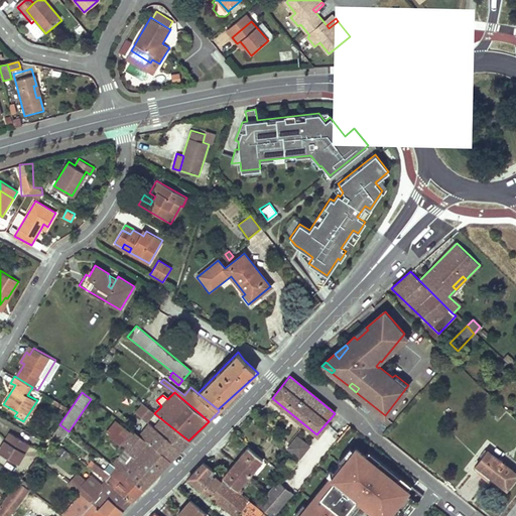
[(150,420),(148,424),(180,450),(190,441),(188,440),(154,413),(144,405),(139,411),(150,420)]
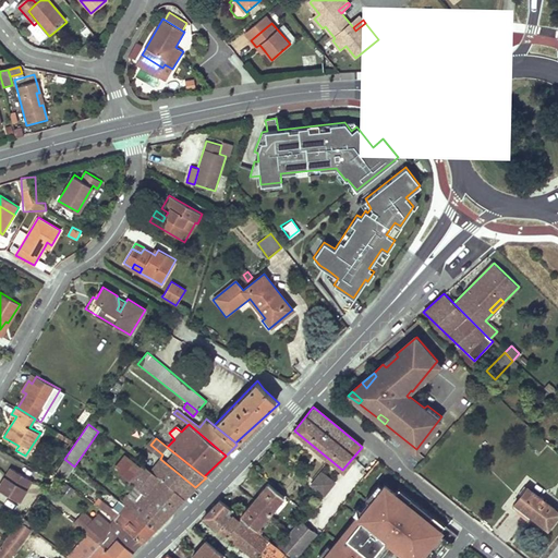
[(145,458),(140,464),(145,468),(150,462),(145,458)]
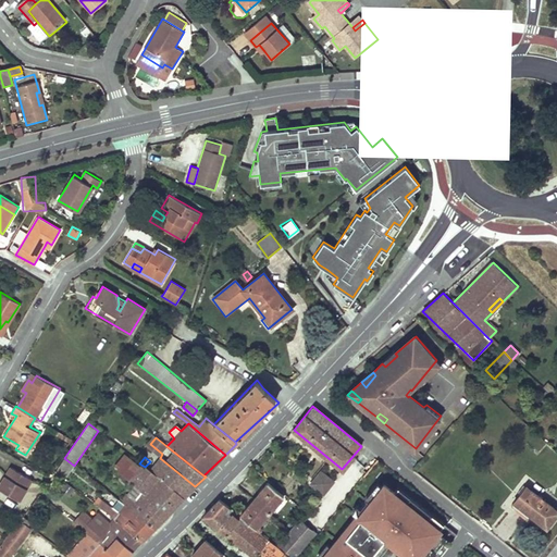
[(54,471),(64,479),(74,466),(64,458),(54,471)]
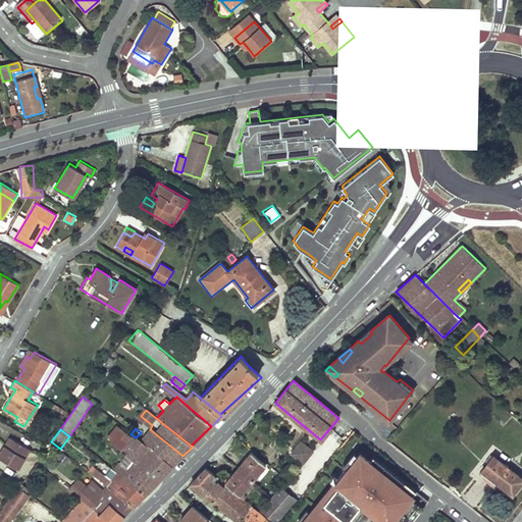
[(150,429),(140,441),(172,467),(183,456),(150,429)]
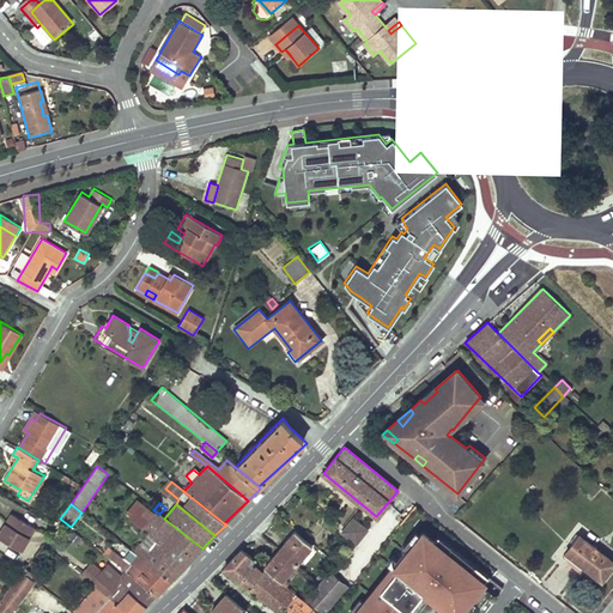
[(149,538),(135,554),(138,556),(170,581),(202,548),(164,519),(159,514),(153,510),(151,514),(155,517),(146,527),(144,525),(140,529),(149,538)]
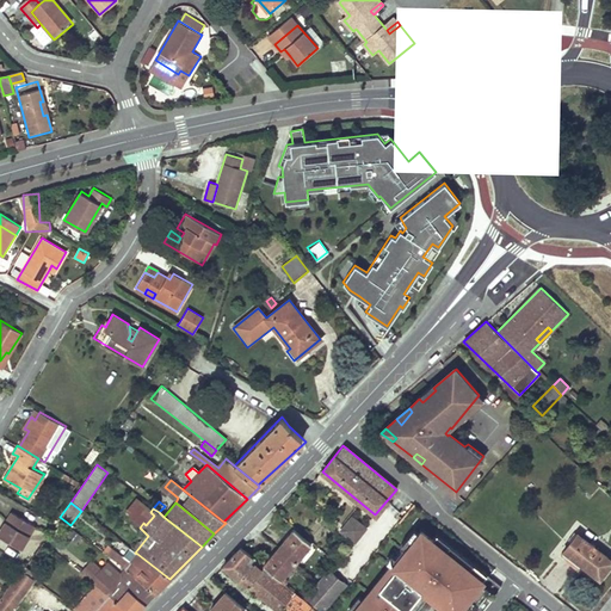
[(12,512),(0,532),(0,537),(20,550),(36,526),(12,512)]
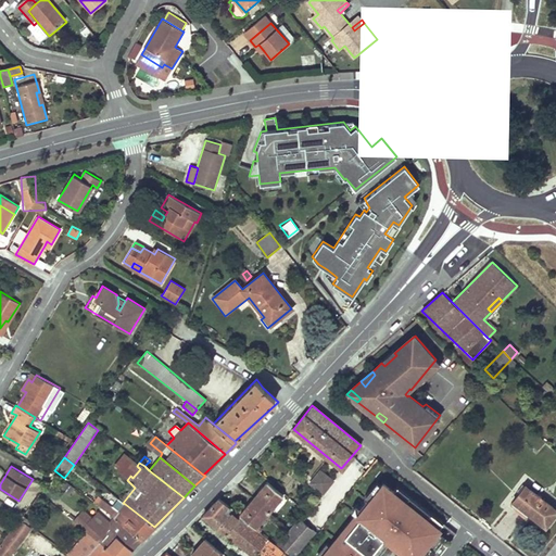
[(321,493),(332,481),(320,470),(310,482),(321,493)]
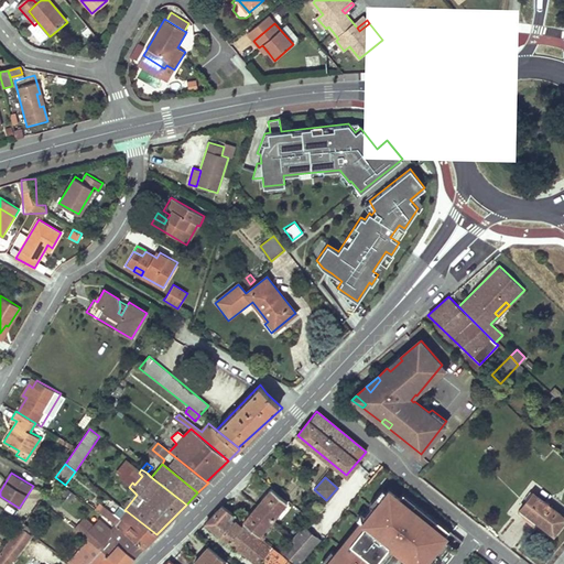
[(371,506),(373,508),(387,492),(382,488),(369,503),(371,506)]
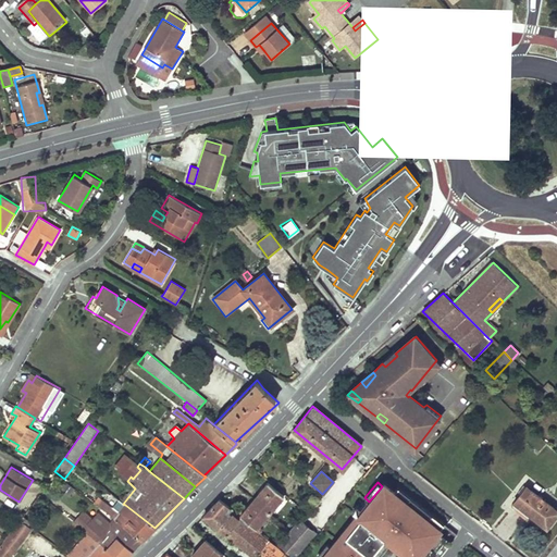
[(394,492),(384,483),(382,486),(369,502),(367,499),(360,508),(362,510),(357,516),(331,547),(322,556),(376,556),(380,554),(375,549),(385,539),(388,534),(396,541),(406,548),(403,553),(408,556),(421,556),(422,556),(438,556),(457,534),(444,524),(440,529),(428,519),(432,515),(410,497),(406,502),(394,492)]
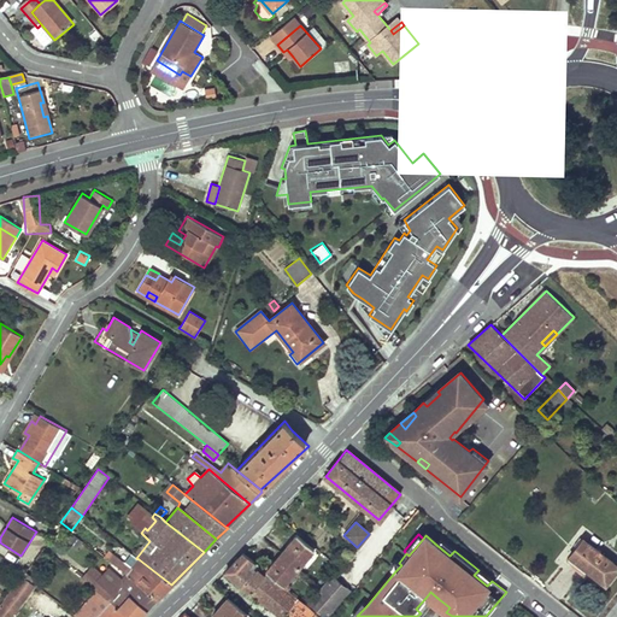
[(313,551),(297,536),(281,553),(298,568),(313,551)]
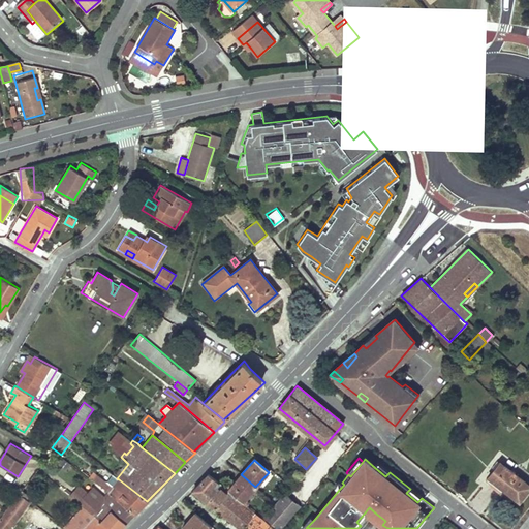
[(528,489),(528,484),(500,462),(486,480),(502,493),(504,489),(520,501),(528,489)]
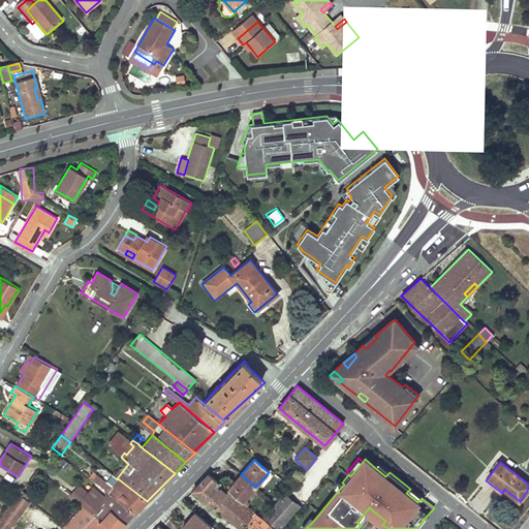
[(378,463),(374,467),(385,476),(390,472),(378,463)]
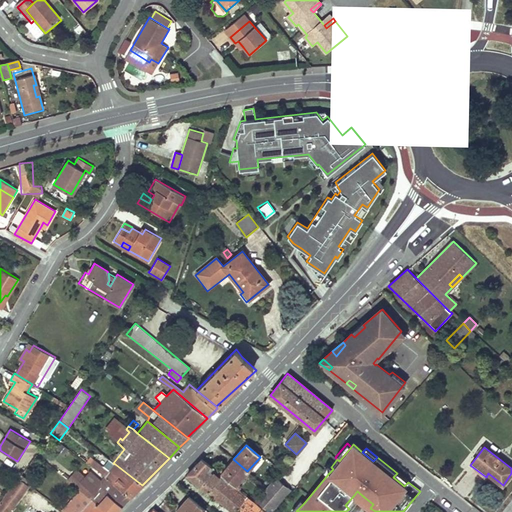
[(212,467),(202,459),(187,474),(231,511),(234,511),(235,511),(236,511),(265,511),(252,501),(246,496),(244,499),(228,484),(230,482),(220,474),(215,481),(206,473),(212,467)]
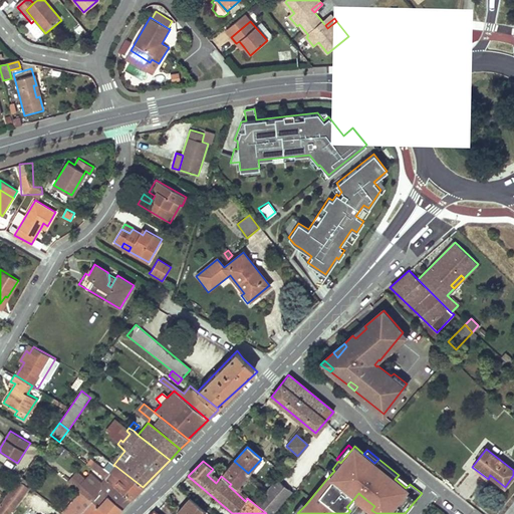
[(248,473),(234,461),(221,476),(231,484),(236,488),(248,473)]
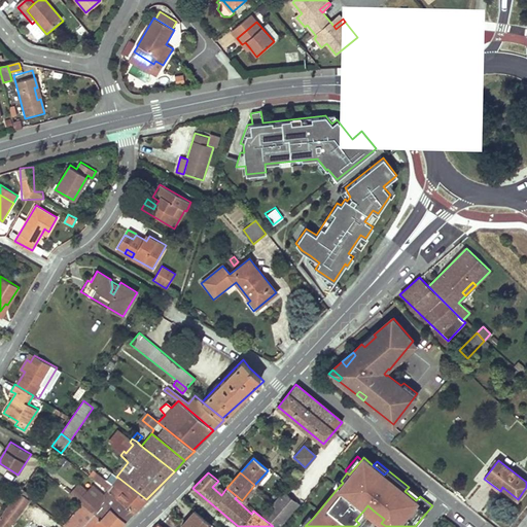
[(111,494),(135,513),(146,499),(118,478),(111,488),(95,473),(91,478),(111,494)]
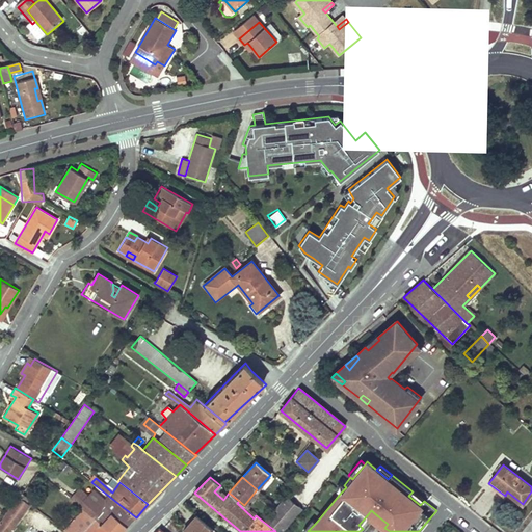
[(336,487),(341,493),(346,487),(344,485),(340,482),(336,487)]
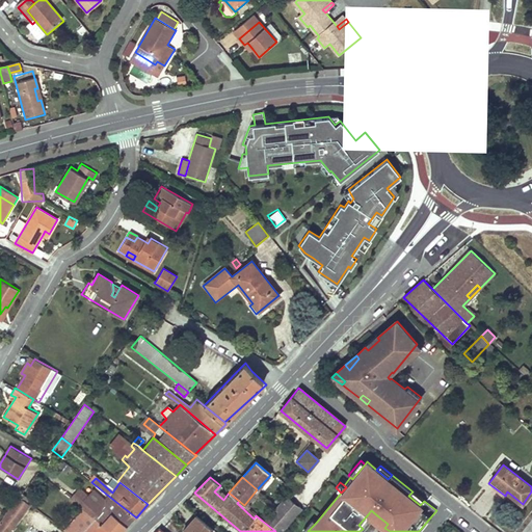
[(289,490),(264,519),(277,531),(283,531),(302,510),(290,499),(297,491),(292,487),(291,488),(289,490)]
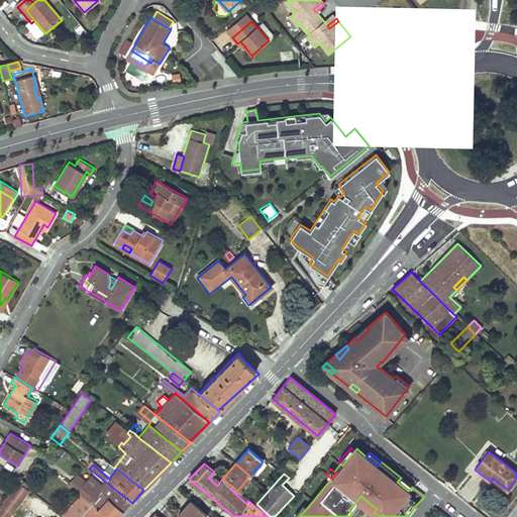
[(76,475),(67,484),(75,491),(83,482),(76,475)]
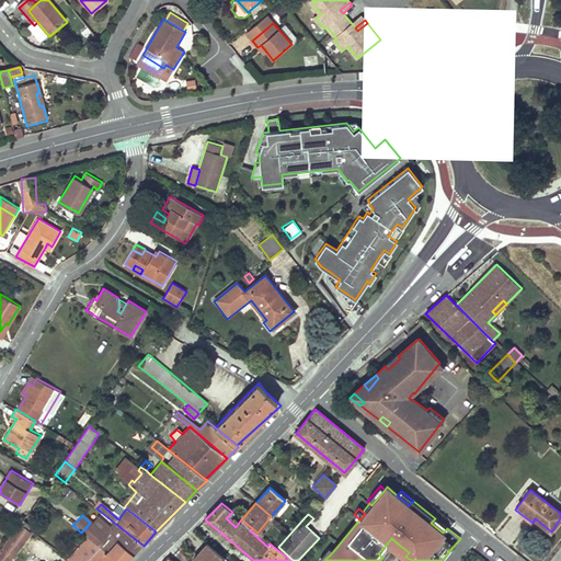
[(431,523),(443,533),(447,528),(435,518),(431,523)]
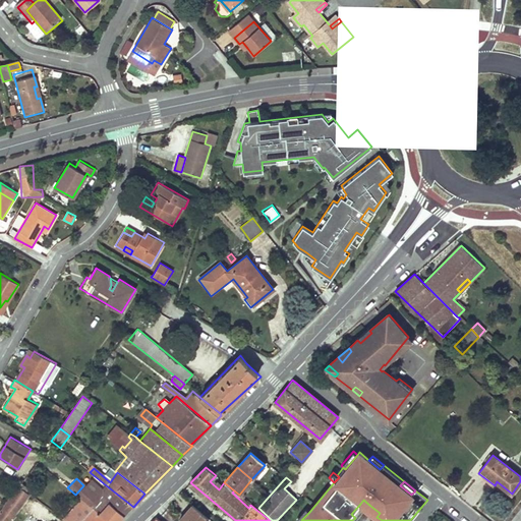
[(21,482),(18,485),(26,491),(29,487),(21,482)]
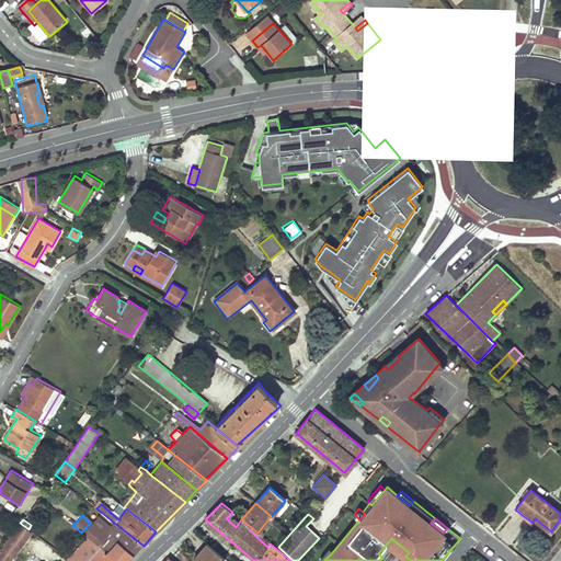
[(101,548),(116,560),(128,560),(144,546),(118,526),(107,537),(91,522),(90,523),(81,533),(101,548)]
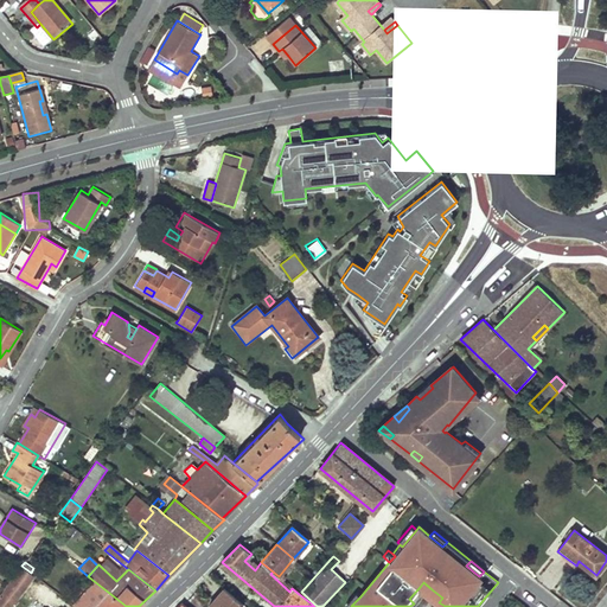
[(21,566),(0,595),(0,606),(7,606),(11,602),(13,604),(34,576),(31,573),(21,566)]
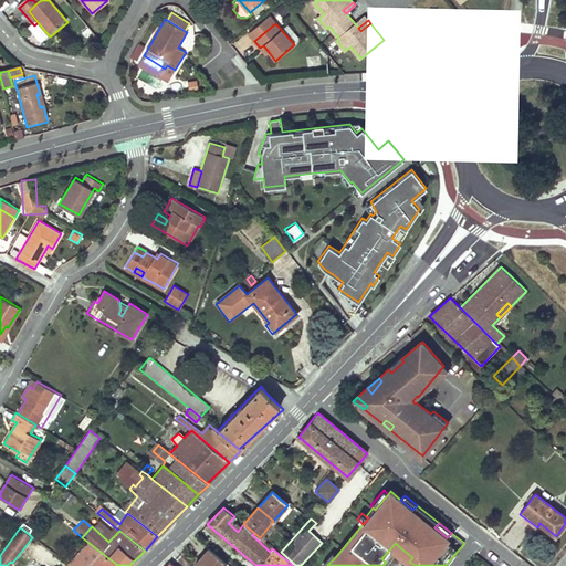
[(386,563),(396,551),(391,547),(381,558),(386,563)]
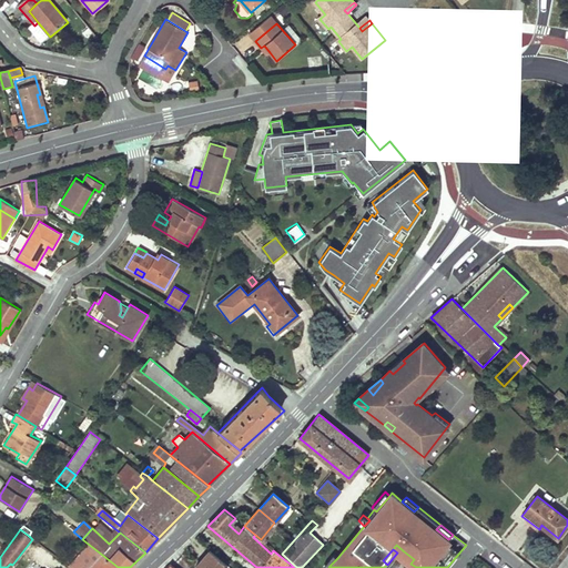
[(196,567),(225,567),(227,566),(210,550),(195,567),(196,567)]
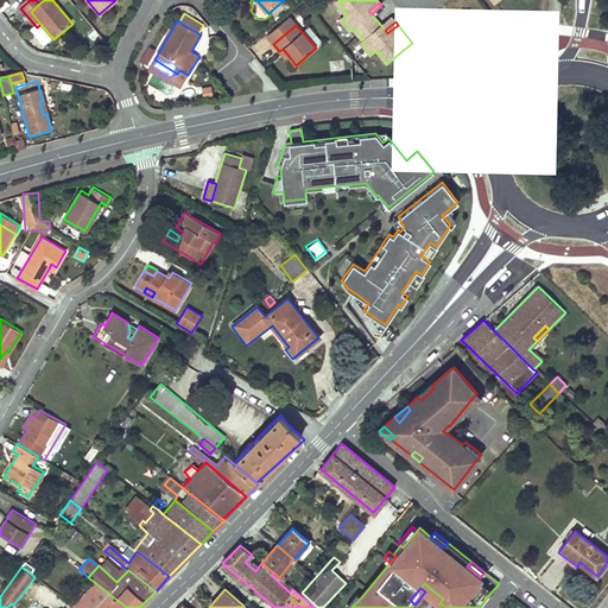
[(443,599),(432,590),(429,595),(439,603),(443,599)]
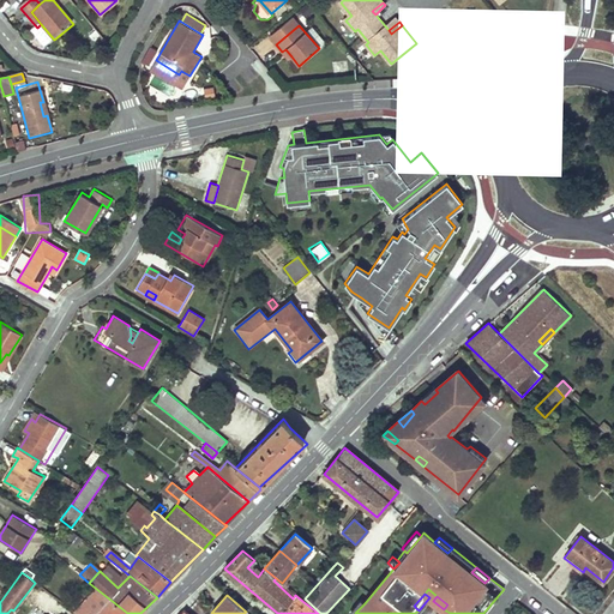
[(127,613),(110,600),(97,613),(127,613)]
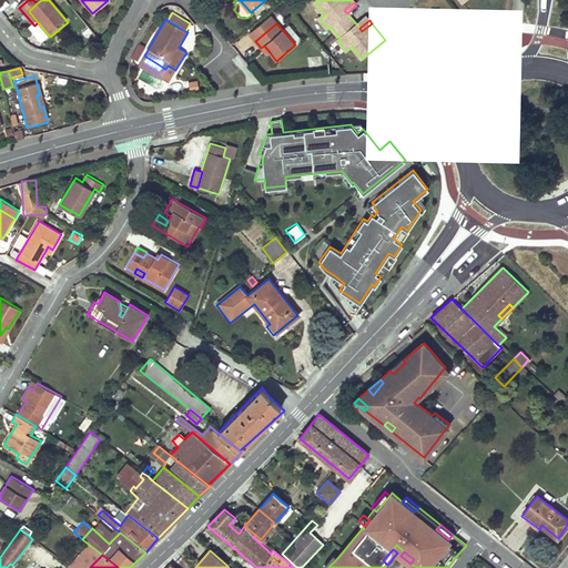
[(323,567),(328,567),(337,558),(333,555),(323,567)]
